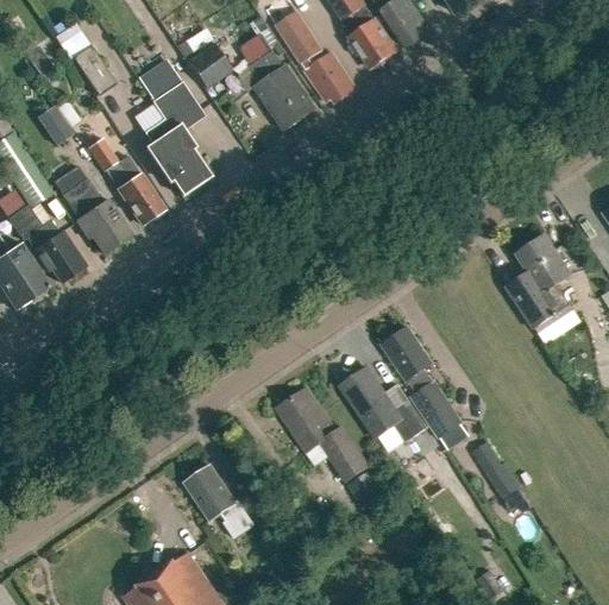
[(375,18),(365,5),(365,4),(362,0),(330,0),(344,19),(353,33),(350,36),(371,68),(397,50),(375,18)]
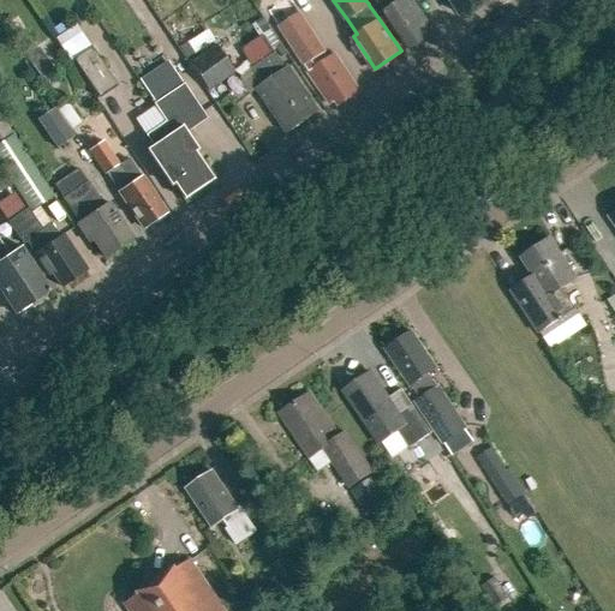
[(377,0),(408,45),(428,33),(422,24),(428,21),(413,0),(377,0)]
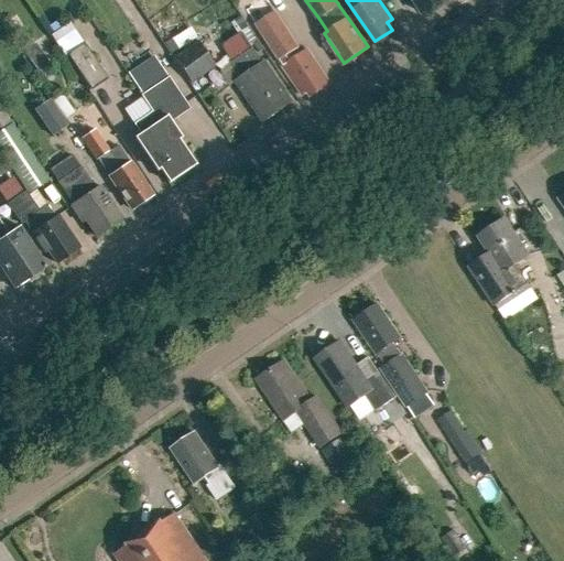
[(415,0),(423,11),(424,11),(440,0),(415,0)]
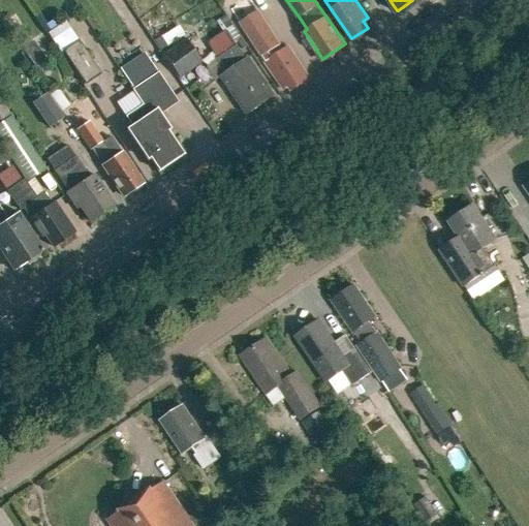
[(272,56),(268,51),(279,42),(257,9),(240,22),(261,55),(262,55),(266,60),(265,60),(284,88),(288,85),(291,89),(310,76),(288,44),(272,56)]
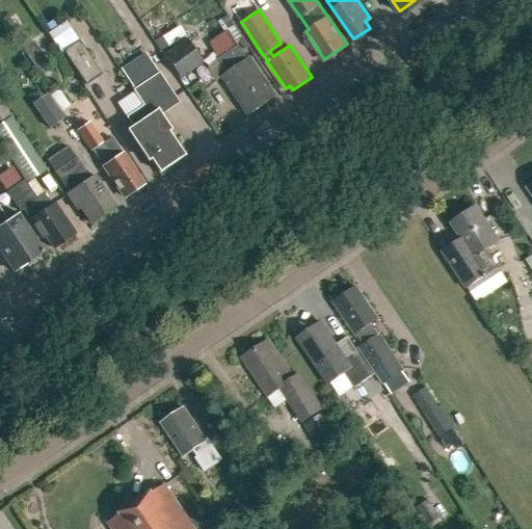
[(225,51),(243,37),(233,25),(215,38),(225,51)]
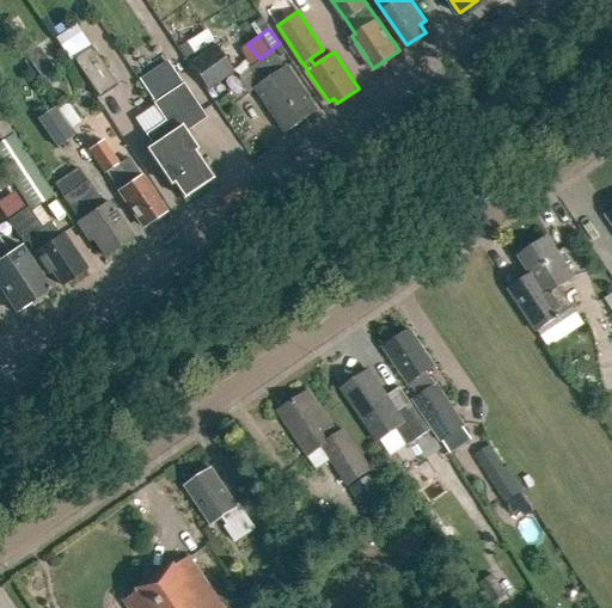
[(99,92),(117,80),(91,41),(73,53),(99,92)]
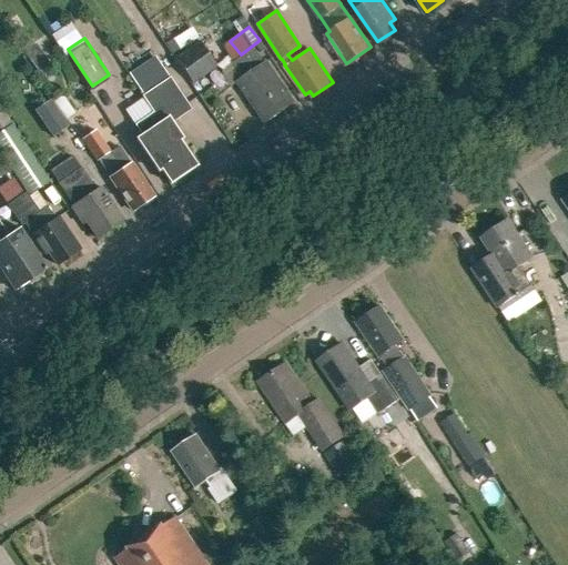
[(192,82),(216,66),(198,38),(173,56),(192,82)]
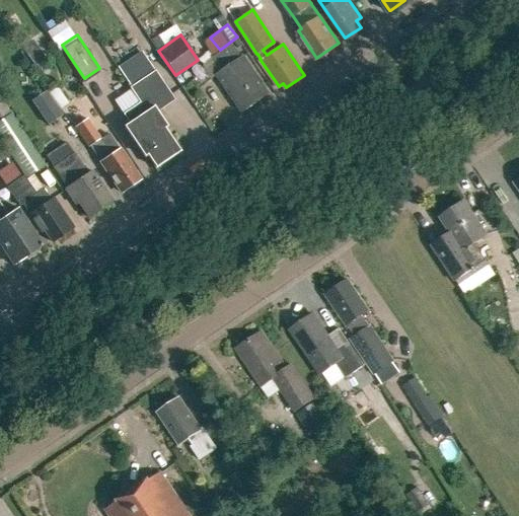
[(241,56),(233,44),(213,58),(217,64),(215,65),(219,71),(218,73),(243,111),(270,92),(244,55),(241,56)]
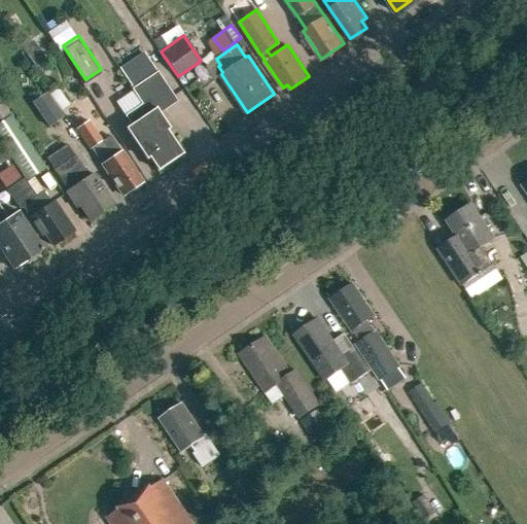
[(156,69),(131,86),(132,88),(142,102),(143,101),(145,105),(148,110),(140,116),(153,136),(156,134),(164,144),(161,146),(172,163),(184,154),(166,128),(169,126),(155,106),(173,94),(156,69)]
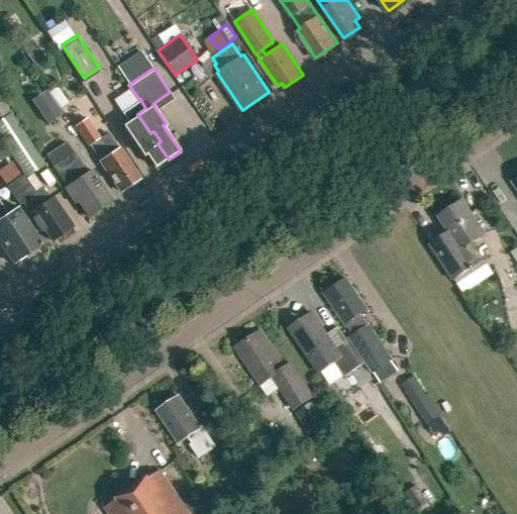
[(129,86),(113,97),(122,111),(128,120),(122,123),(143,153),(145,152),(157,168),(169,160),(158,143),(161,141),(153,131),(150,133),(137,114),(145,108),(142,103),(140,99),(139,100),(129,86)]
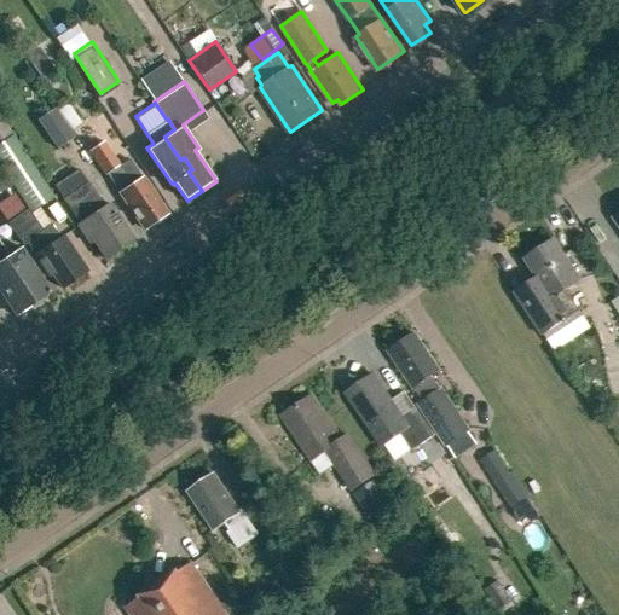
[(57,144),(75,133),(56,104),(38,115),(57,144)]
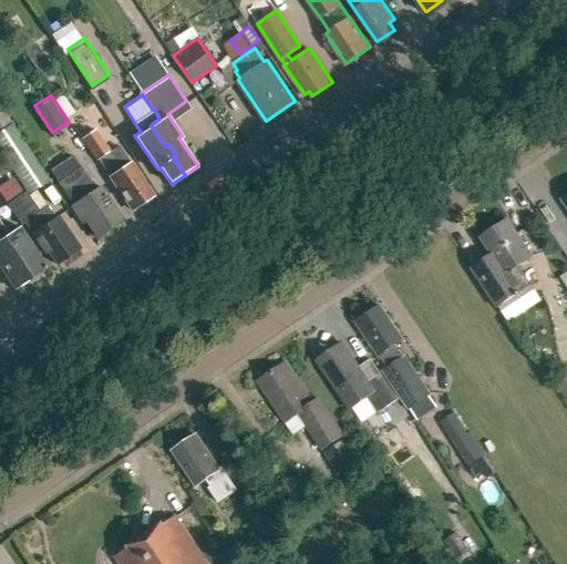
[(0,145),(29,191),(50,176),(12,120),(0,127),(0,145)]
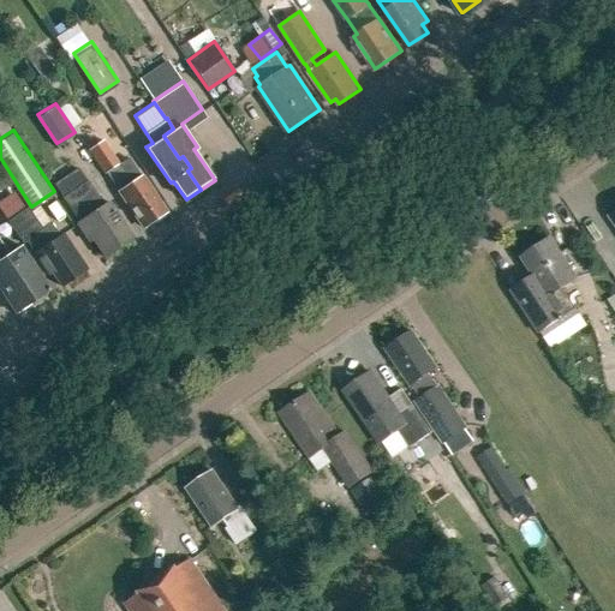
[(105,171),(106,171),(143,225),(166,210),(142,174),(130,183),(123,173),(125,172),(119,162),(103,139),(90,148),(105,171)]
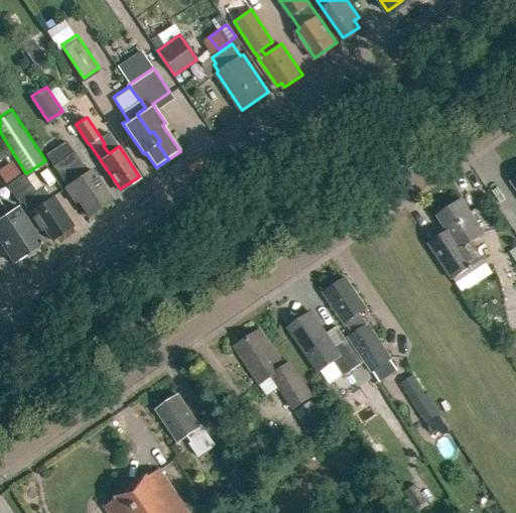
[(87,170),(74,150),(52,164),(67,184),(65,185),(75,202),(78,200),(88,214),(112,198),(92,167),(87,170)]
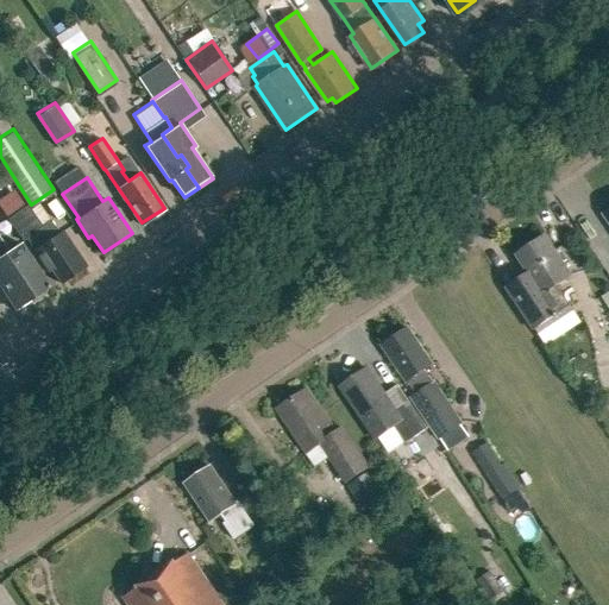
[(49,219),(42,224),(27,202),(7,216),(23,238),(26,235),(35,249),(33,249),(46,270),(51,266),(61,281),(85,264),(62,229),(58,233),(49,219)]
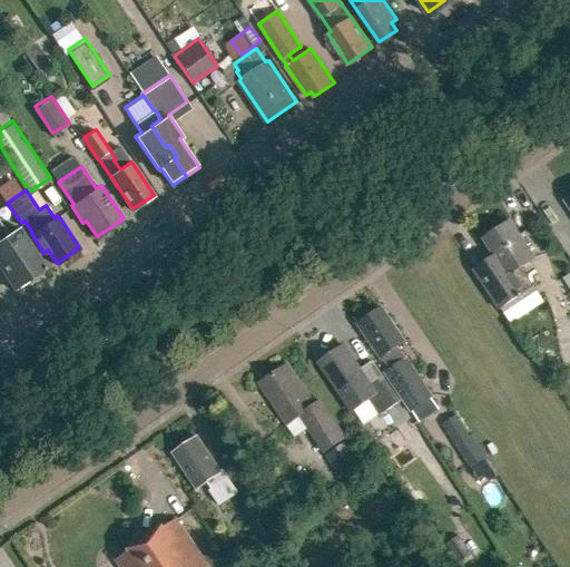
[(494,253),(490,256),(474,267),(481,277),(500,306),(533,284),(521,265),(534,256),(510,218),(483,236),(494,253)]
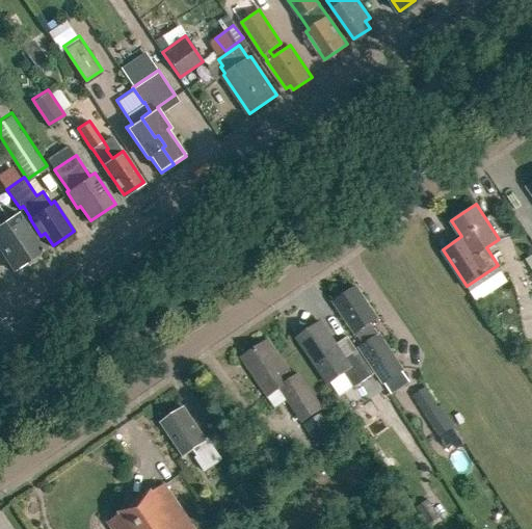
[(7,218),(0,207),(0,248),(14,269),(43,249),(18,211),(7,218)]
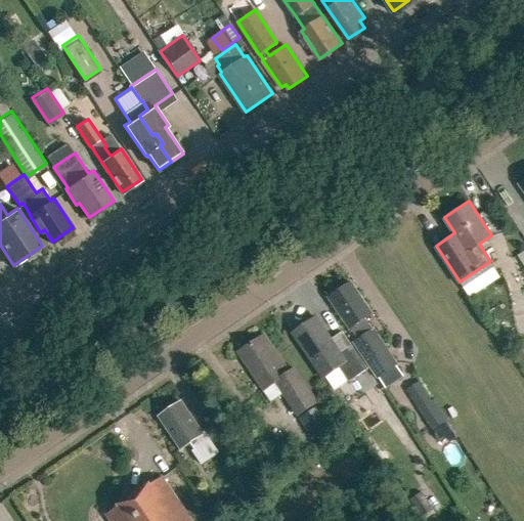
[(373,328),(365,316),(373,311),(351,279),(329,296),(350,328),(350,327),(357,338),(354,340),(378,376),(397,362),(374,327),(373,328)]
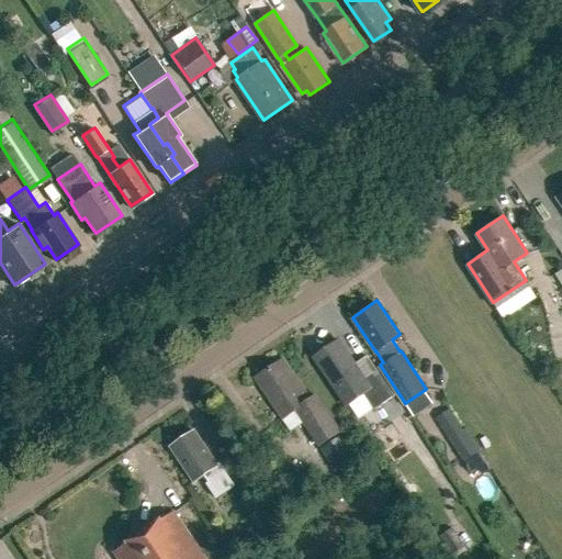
[(377,368),(364,376),(339,338),(314,355),(347,403),(363,392),(374,407),(394,393),(377,368)]
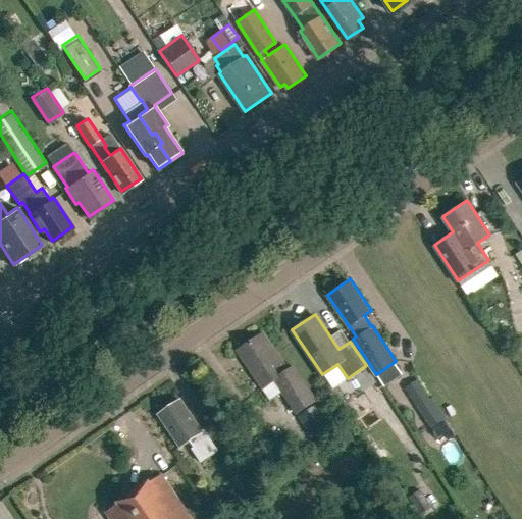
[(262,342),(258,334),(242,346),(246,352),(242,355),(263,386),(275,378),(297,412),(316,399),(294,365),(288,369),(267,338),(262,342)]
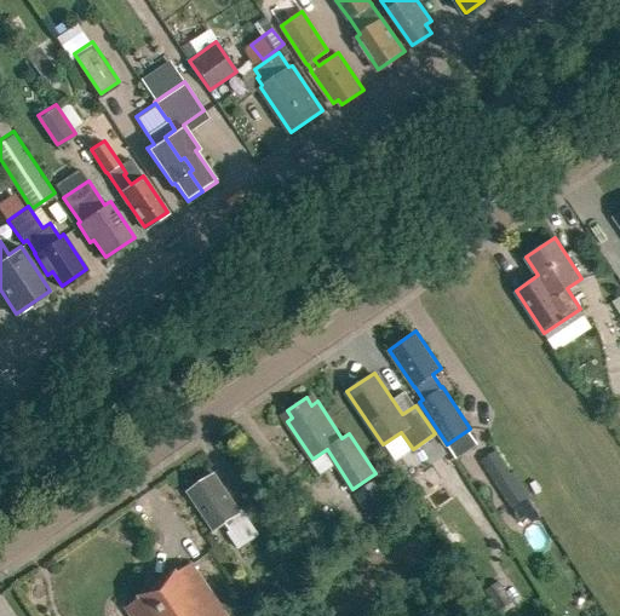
[(512,504),(527,495),(511,471),(498,479),(512,504)]
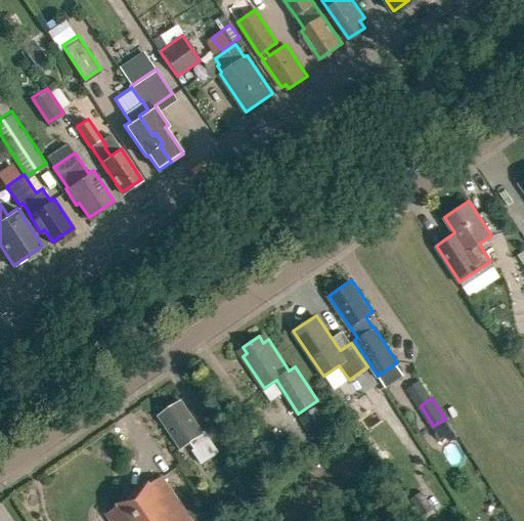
[(203,431),(181,399),(159,415),(181,447),(190,441),(195,447),(192,448),(202,462),(219,450),(205,430),(203,431)]
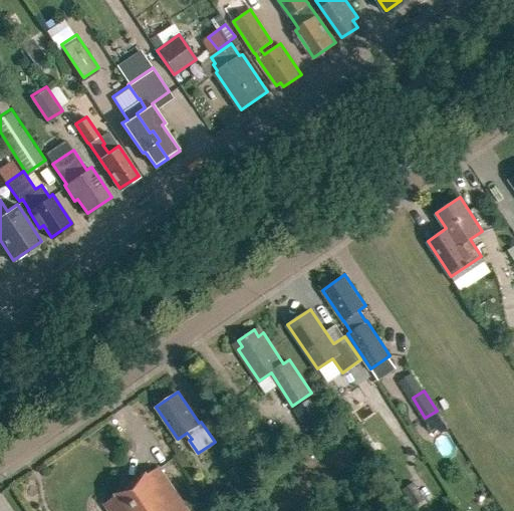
[(109,510),(190,510),(160,466),(104,502),(109,510)]
